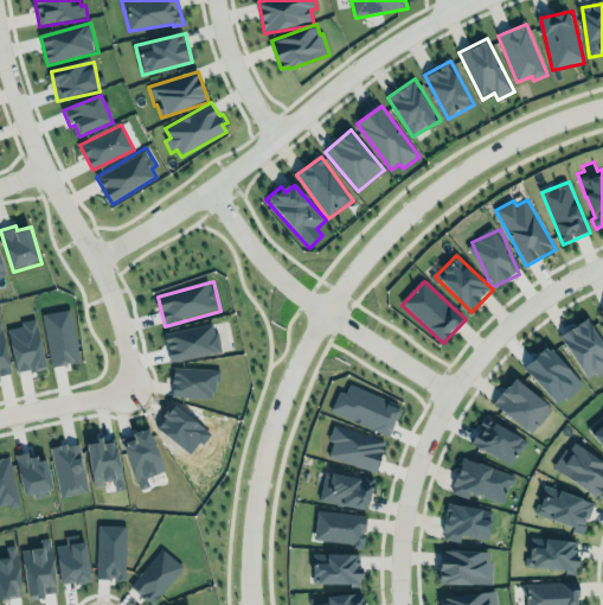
[(53,369),(82,364),(72,311),(45,316),(53,369)]
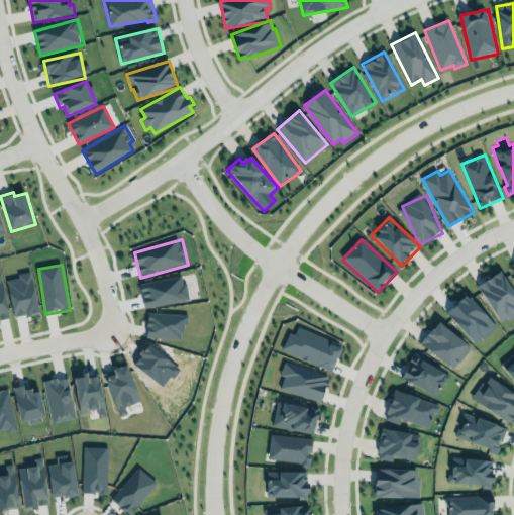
[(478,287),(504,326),(513,319),(513,291),(501,272),(478,287)]
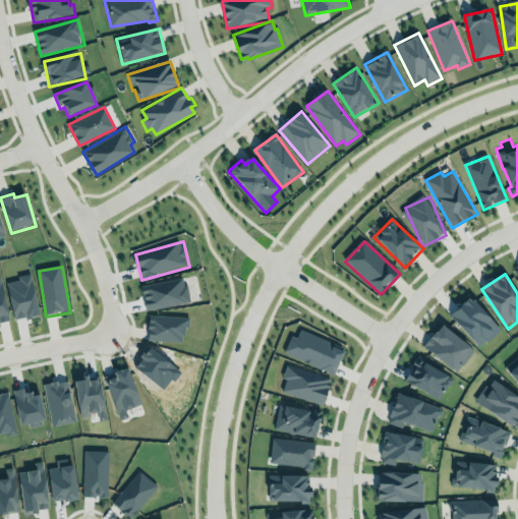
[(7,282),(15,322),(41,316),(33,277),(7,282)]
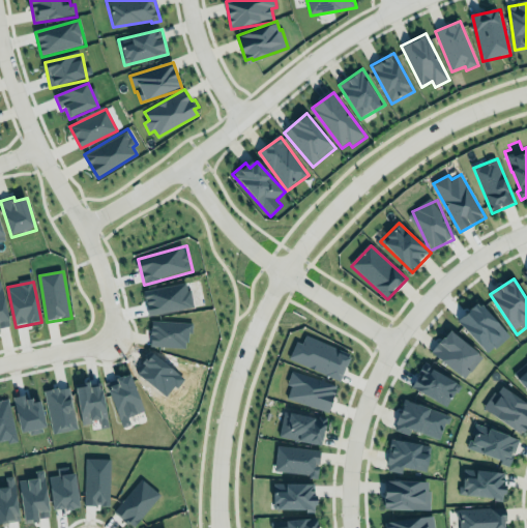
[(193,285),(146,290),(148,316),(196,311),(193,285)]
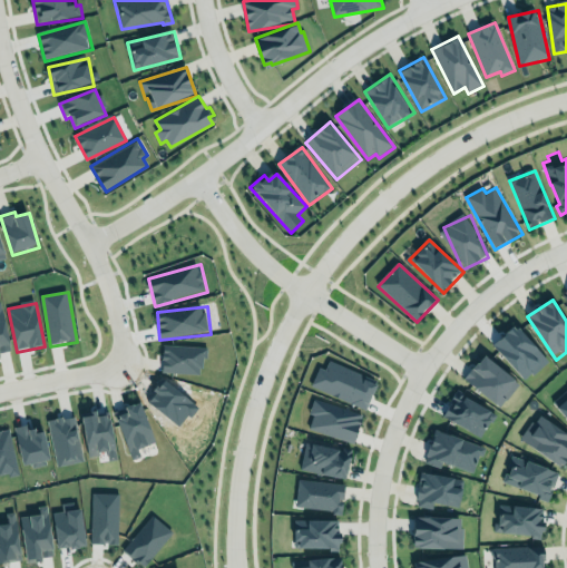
[(0,356),(6,356),(3,348),(9,346),(1,310),(0,310),(0,356)]
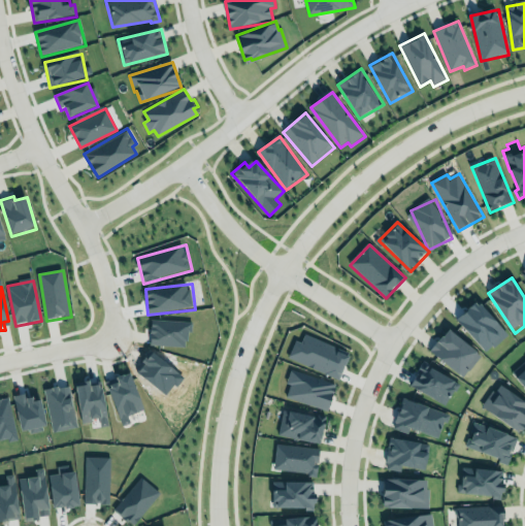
[(455,317),(480,297),(511,336),(486,356),(455,317)]
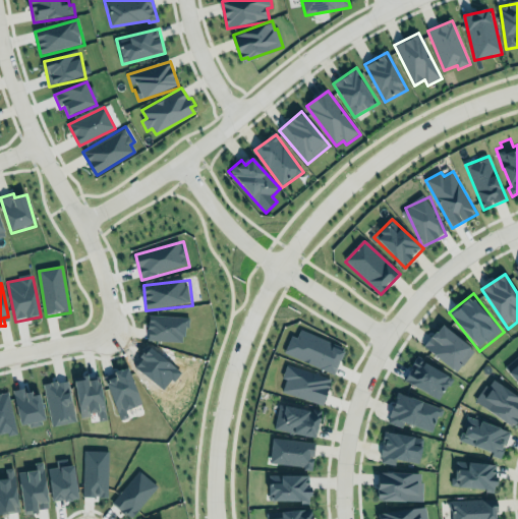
[(424,347),(457,375),(475,352),(443,325),(424,347)]
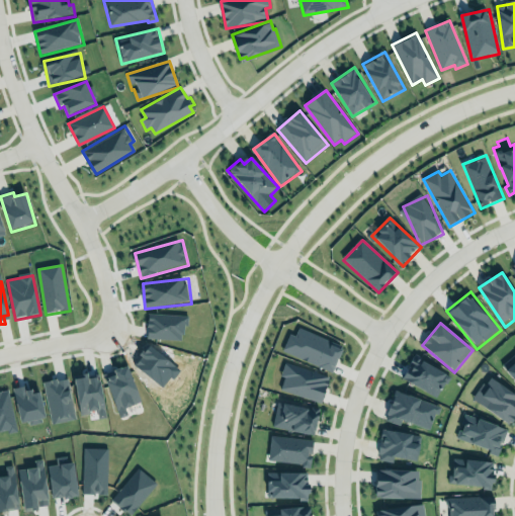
[(290,334),(295,337),(299,327),(344,346),(333,372),(283,350),(290,334)]
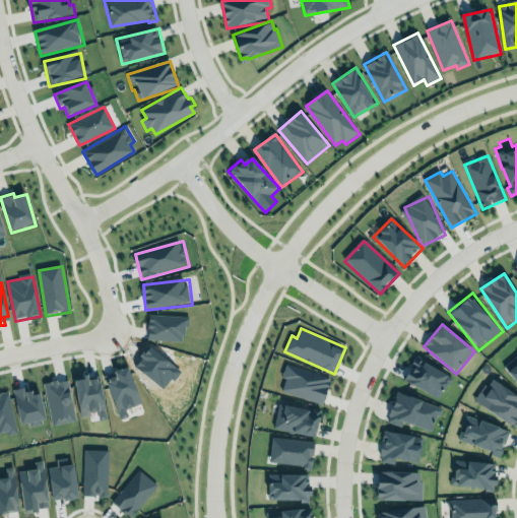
[(516,358),(505,368),(516,382),(516,358)]
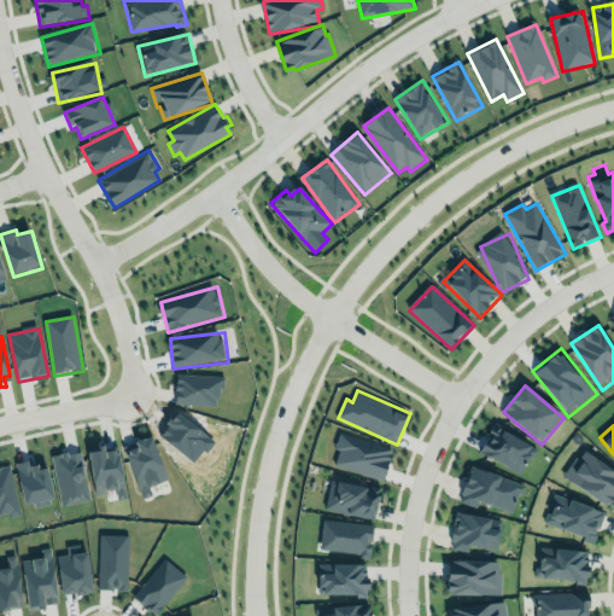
[(484,451),(495,426),(539,447),(533,460),(528,459),(521,475),(509,469),(512,464),(484,451)]
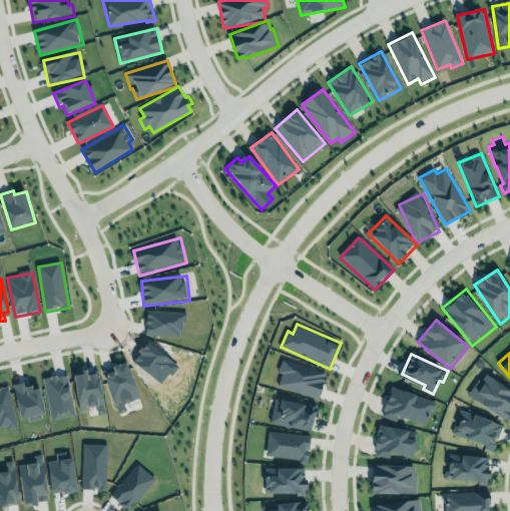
[(281,359),(327,374),(319,400),(280,387),(284,374),(277,371),(281,359)]
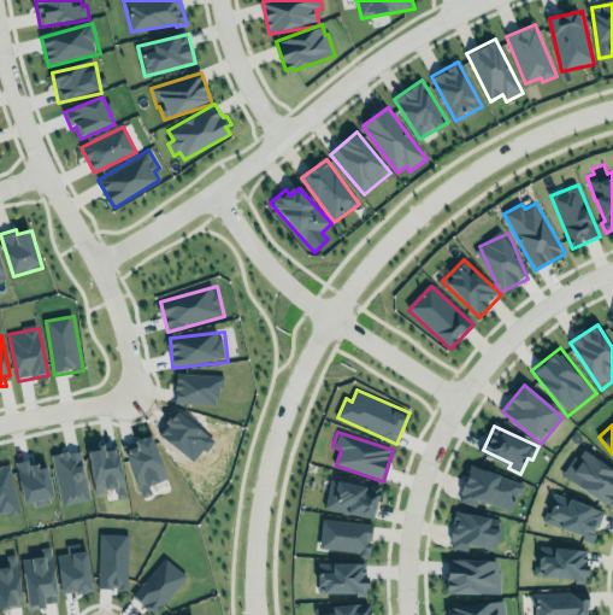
[(124,447),(143,499),(153,496),(151,488),(170,480),(153,437),(124,447)]
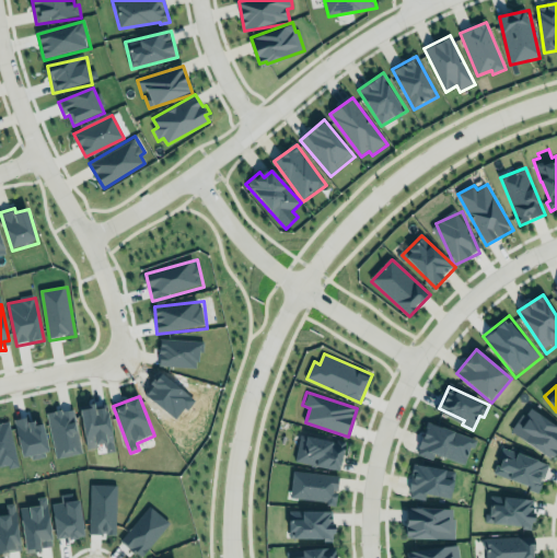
[(81,411),(88,449),(106,446),(108,454),(116,453),(108,406),(81,411)]
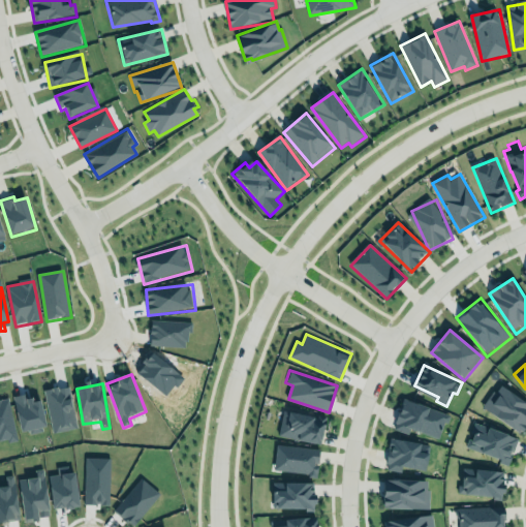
[(483,407),(500,383),(525,403),(525,427),(520,435),(483,407)]
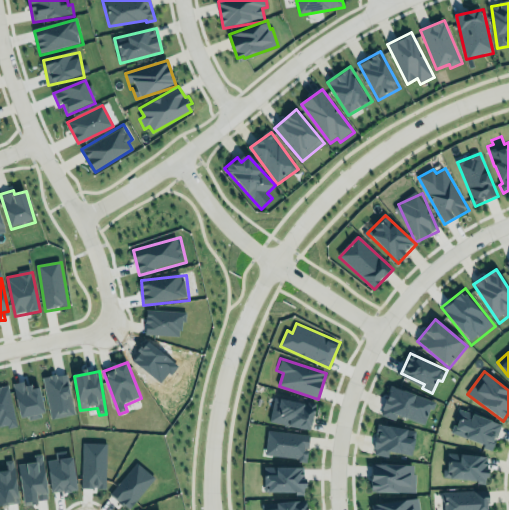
[(45,378),(52,420),(75,416),(68,375),(45,378)]
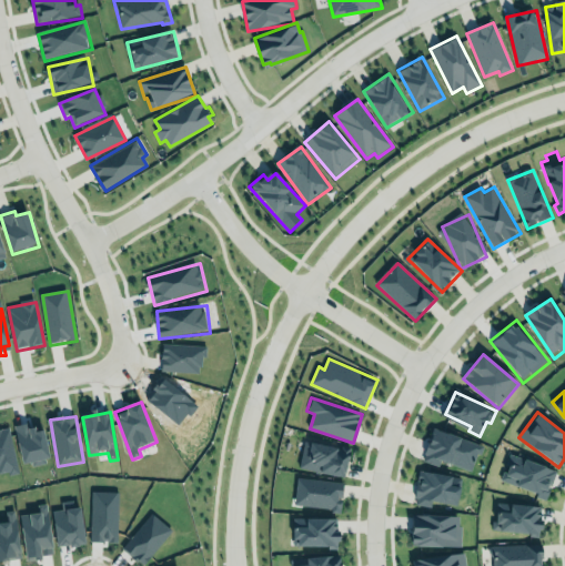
[(48,460),(46,432),(34,433),(33,426),(23,427),(27,462),(48,460)]
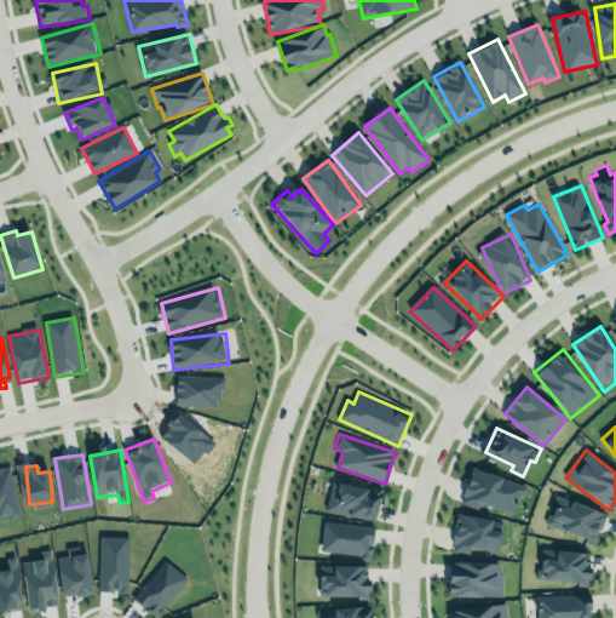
[(462,505),(481,511),(482,505),(518,516),(527,486),(473,470),(462,505)]
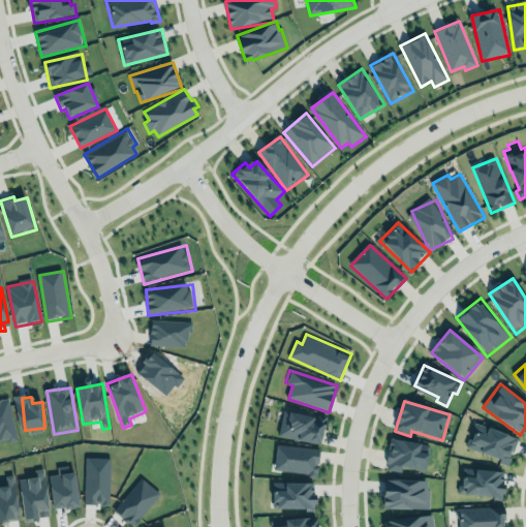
[(283,412),(278,436),(299,440),(300,438),(320,442),(325,422),(320,421),(321,416),(290,410),(289,413),(283,412)]
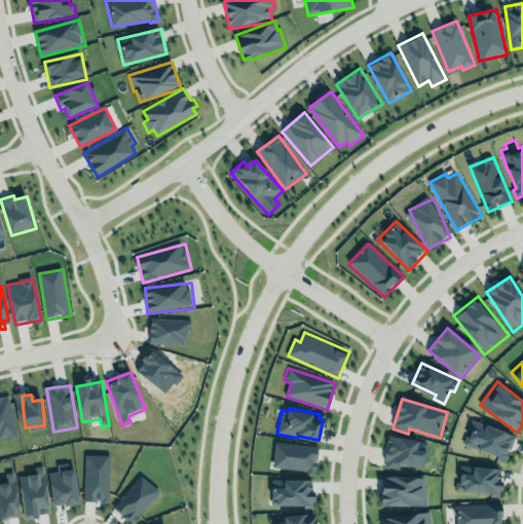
[(509,461),(517,436),(474,423),(467,449),(509,461)]
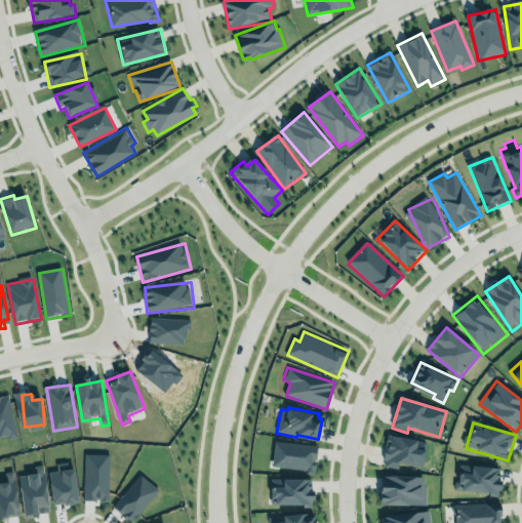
[(425,468),(427,450),(417,449),(418,440),(388,437),(385,469),(400,470),(401,465),(425,468)]
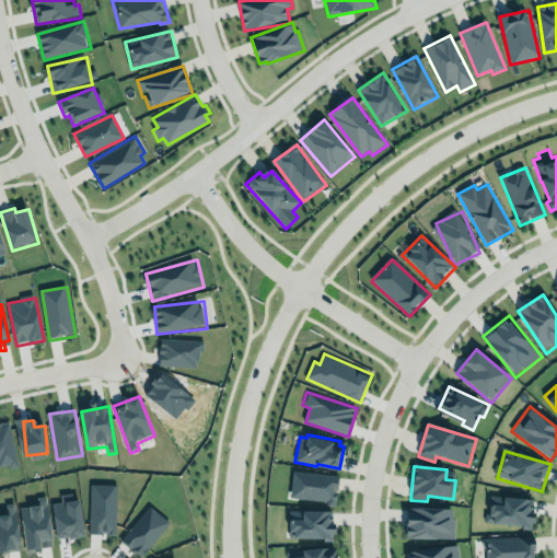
[(294,471),(339,476),(336,507),(327,506),(327,502),(290,498),(294,471)]
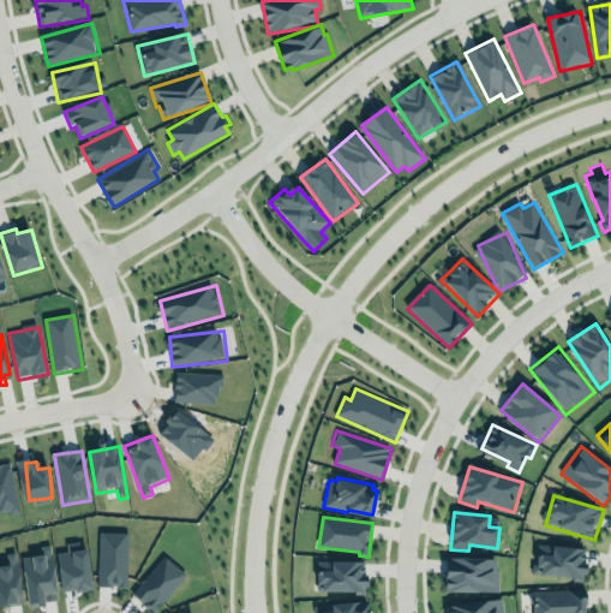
[(535,577),(586,582),(588,551),(539,545),(535,577)]
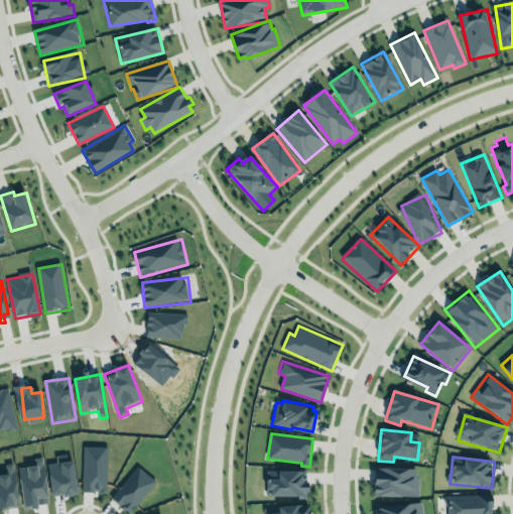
[(75,462),(61,464),(48,466),(53,498),(79,495),(75,462)]
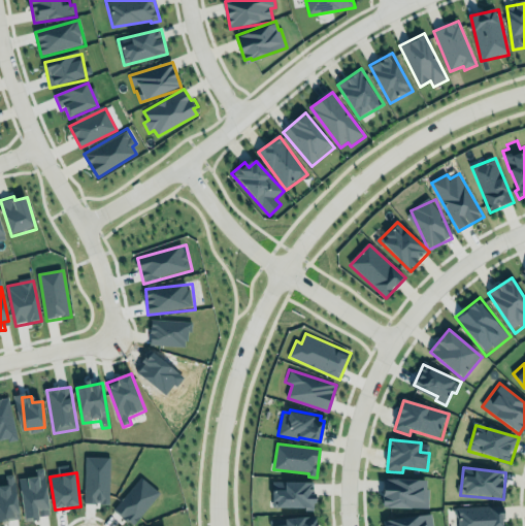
[(50,519),(46,478),(21,480),(24,521),(50,519)]
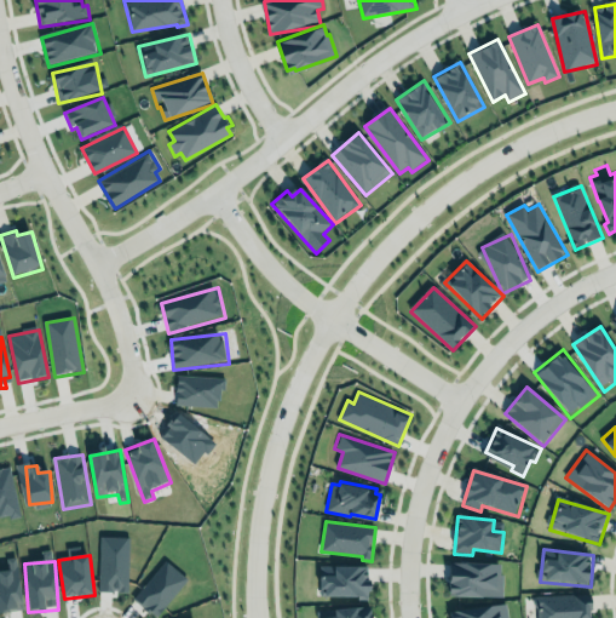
[(452,561),(450,596),(504,598),(504,577),(500,573),(500,562),(452,561)]
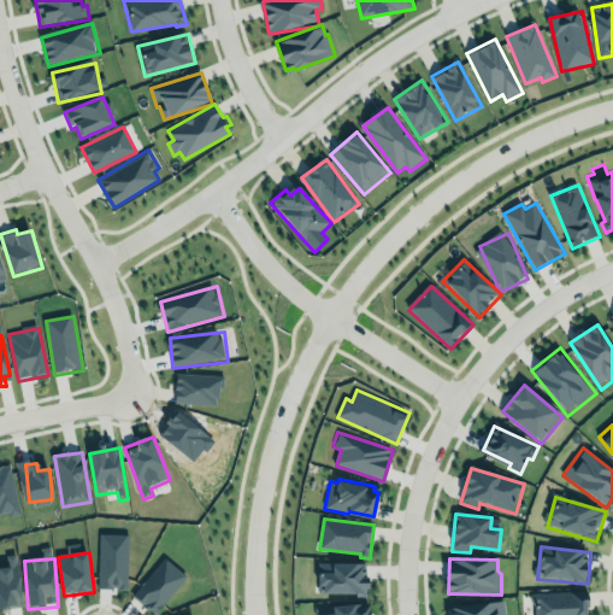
[(322,570),(334,570),(334,560),(365,560),(365,577),(370,577),(370,586),(365,586),(365,597),(357,597),(357,590),(322,589),(322,570)]
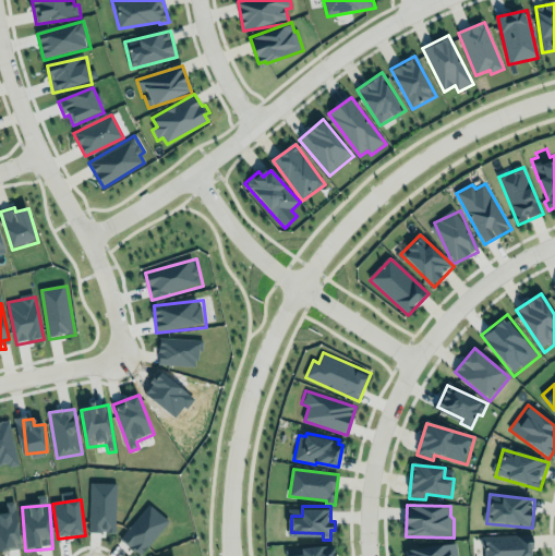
[(0,551),(21,550),(17,511),(0,511),(0,551)]
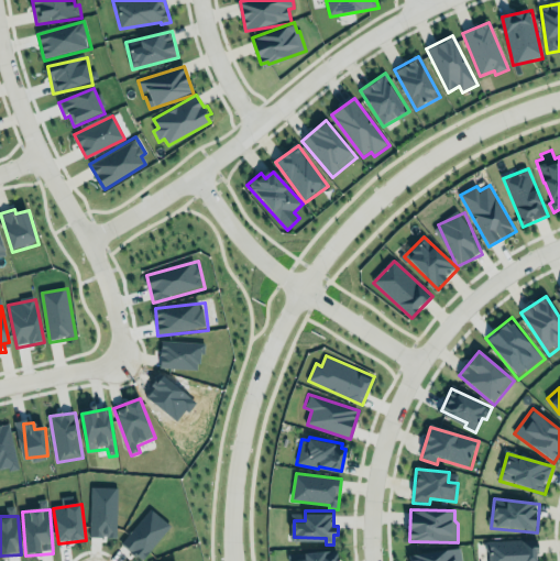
[(492,542),(492,554),(489,554),(489,560),(536,560),(536,539),(492,542)]
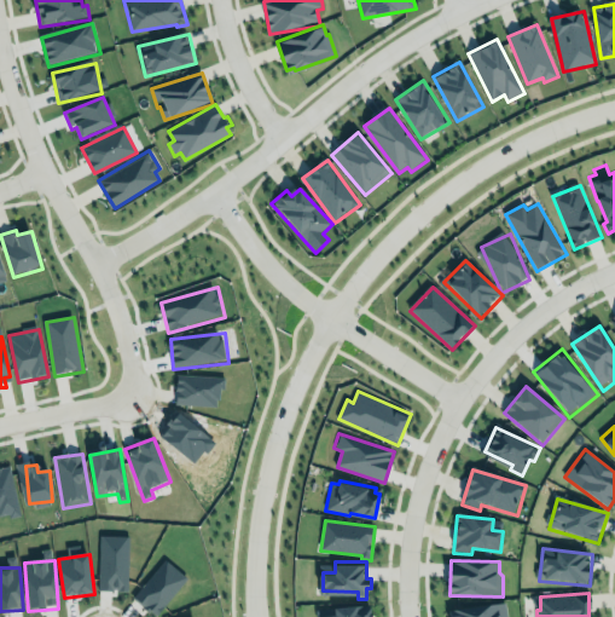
[(508,616),(505,603),(450,610),(451,616),(508,616)]
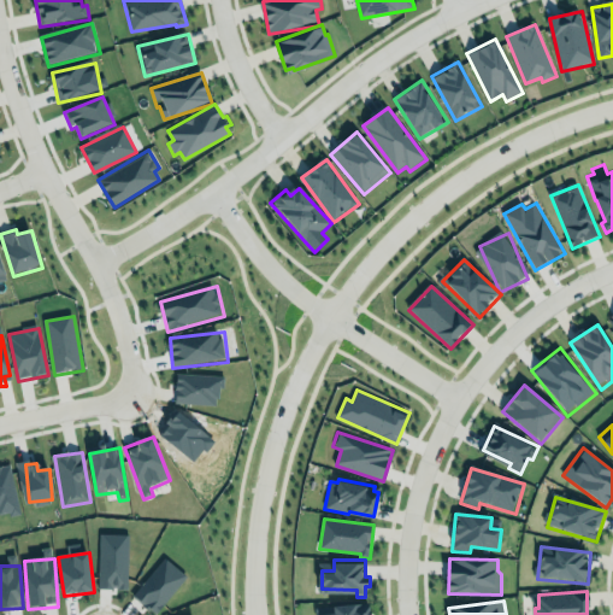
[(314,607),(316,614),(365,614),(365,610),(357,610),(355,603),(314,607)]
